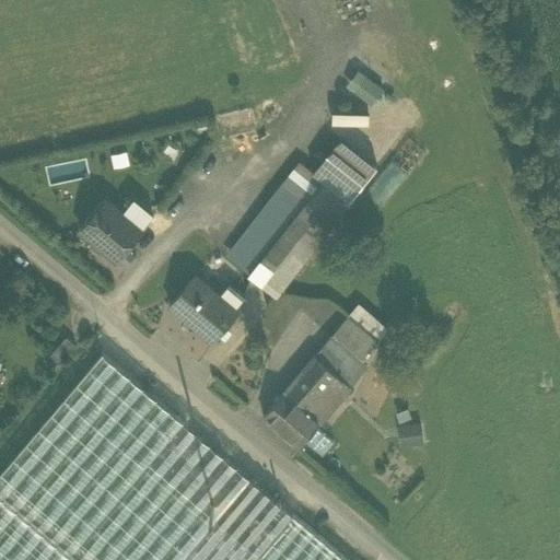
[(357,68),(345,85),(371,104),(383,85),(357,68)]
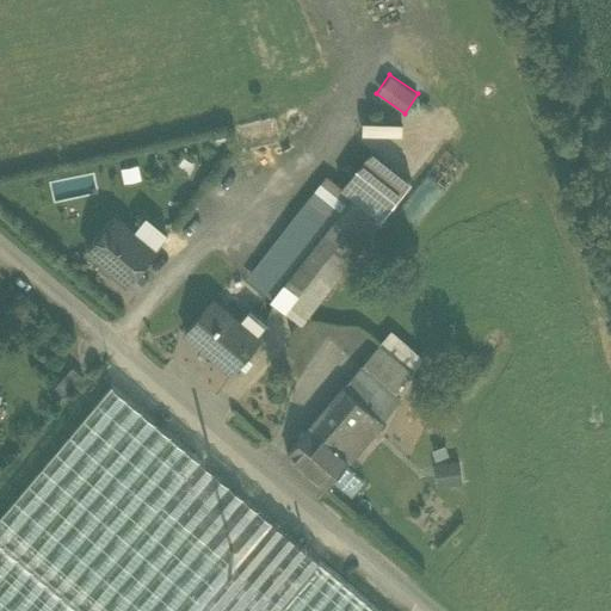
[(341,187),(381,220),(411,181),(371,150),(341,187)]
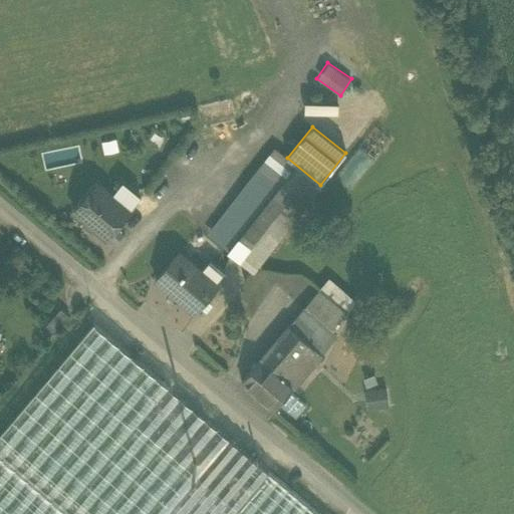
[(296,167),(276,150),(208,238),(229,253),(296,167)]
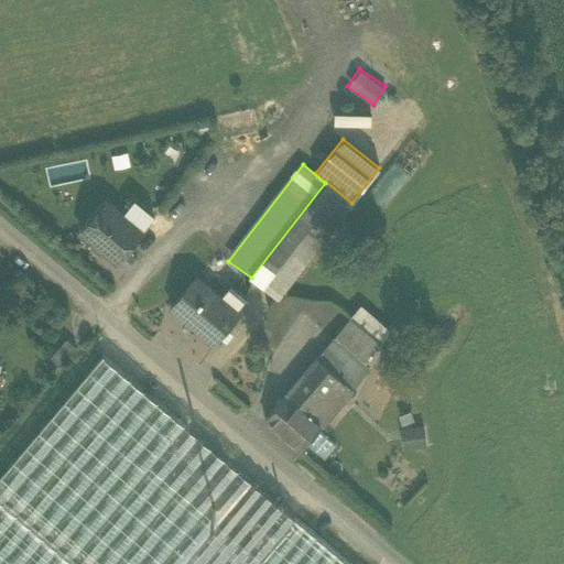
[(251,278),(278,299),(333,228),(351,204),(325,183),(251,278)]
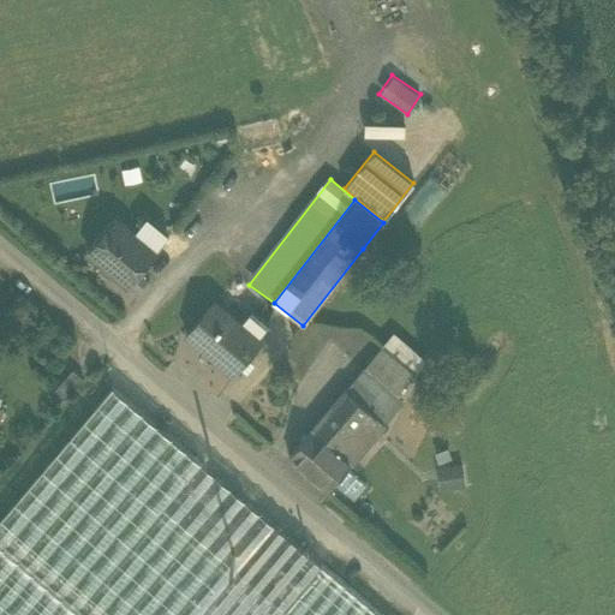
[(88,255),(126,287),(156,252),(135,234),(117,220),(88,255)]
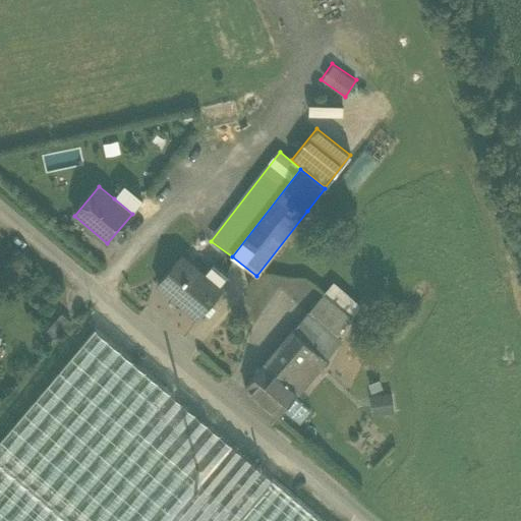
[(123,187),(114,198),(132,214),(141,204),(123,187)]
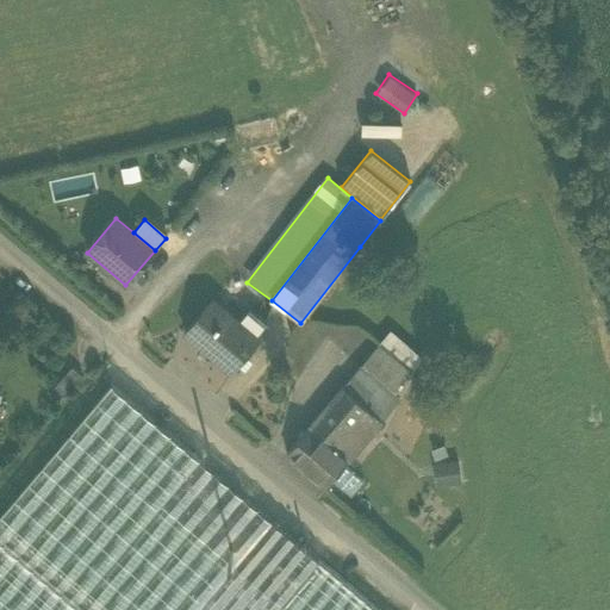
[(184,334),(231,374),(260,340),(257,337),(240,323),(212,300),(184,334)]
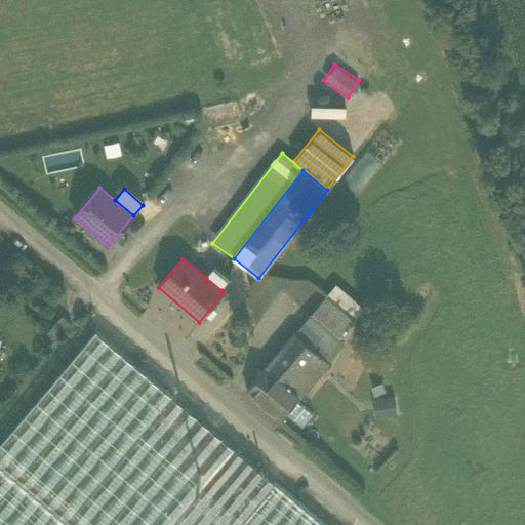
[(214,269),(206,278),(221,290),(229,281),(214,269)]
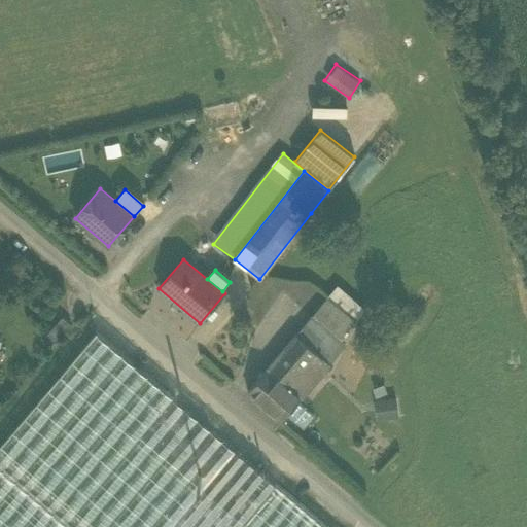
[(337,286),(326,299),(353,322),(364,310),(337,286)]
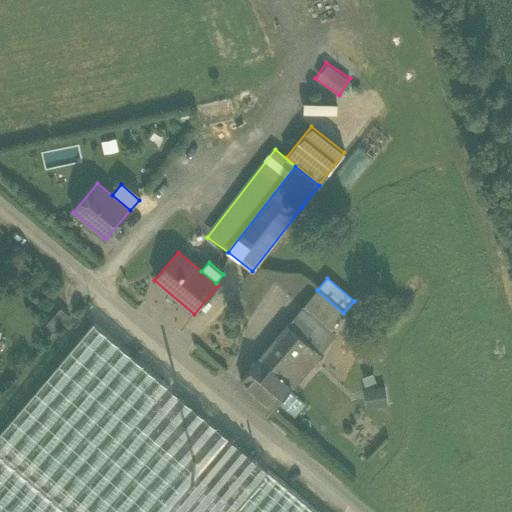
[(302,308),(329,331),(343,313),(317,290),(302,308)]
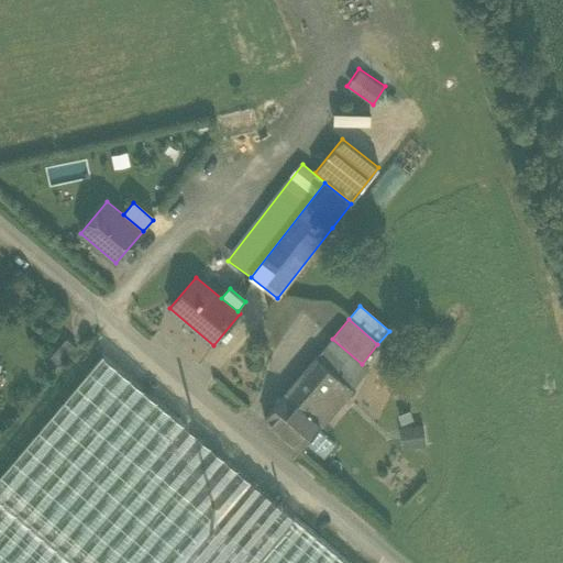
[(264,420),(300,451),(353,389),(346,384),(363,365),(362,364),(332,339),(315,360),(264,420)]
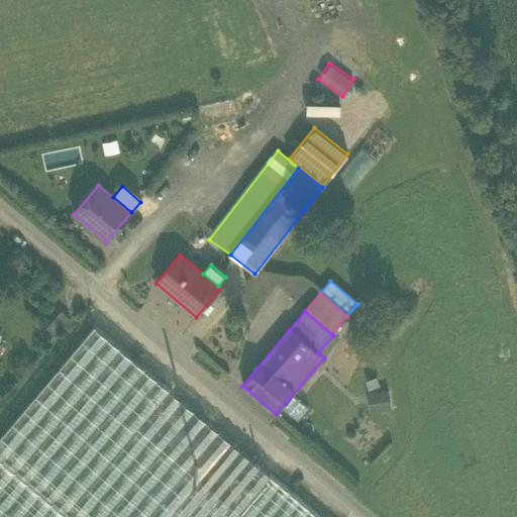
[(46,330),(55,337),(69,321),(61,313),(46,330)]
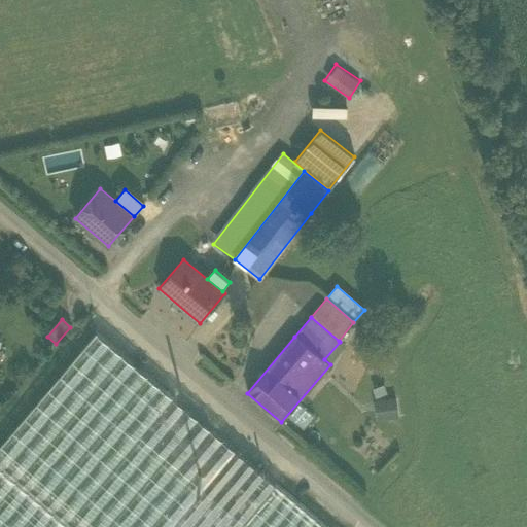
[(0,526),(324,526),(96,334),(0,447),(0,526)]
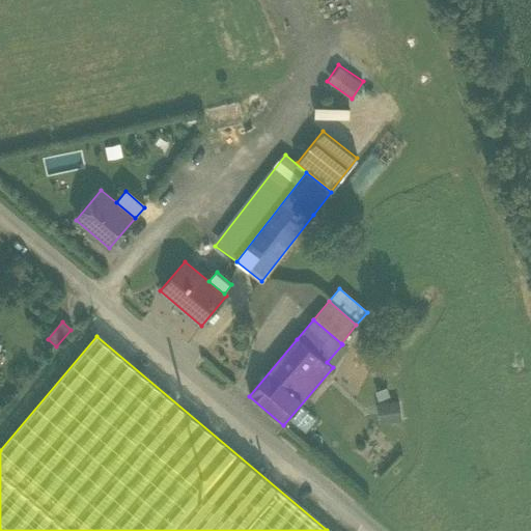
[(399,418),(397,399),(375,402),(379,422),(399,418)]
